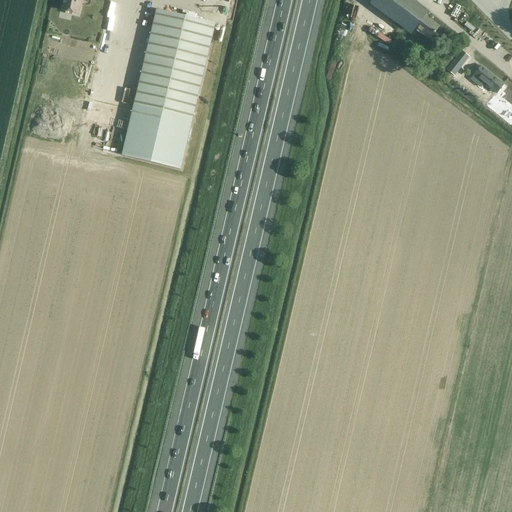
[(65,0),(63,10),(78,14),(81,0),(65,0)]
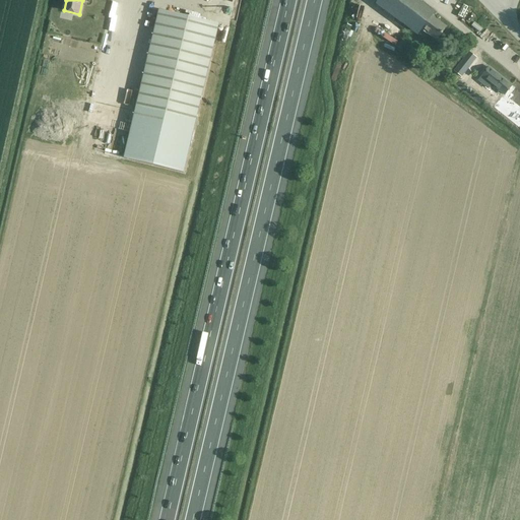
[(415,34),(420,26),(437,39),(446,26),(430,14),(433,11),(417,0),(380,0),(377,4),(415,34)]
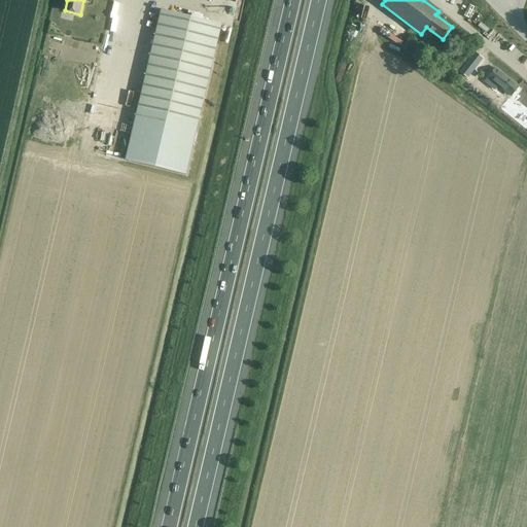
[(126,161),(185,175),(218,41),(221,25),(162,10),(126,161)]
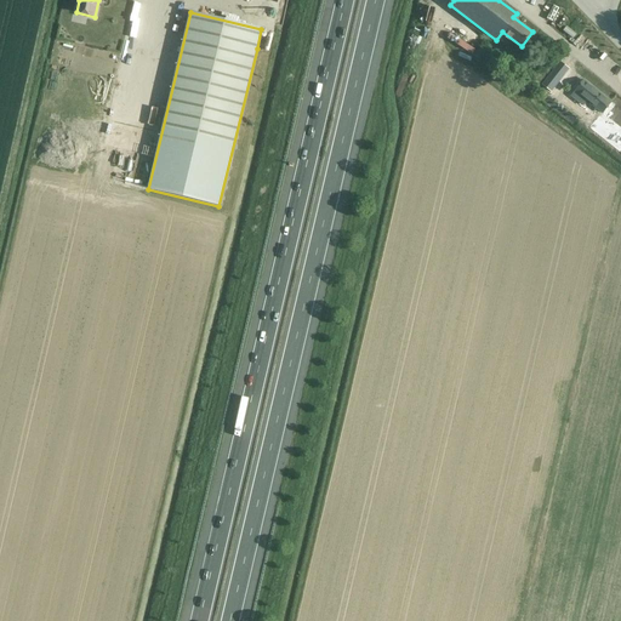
[(556,80),(565,67),(559,62),(548,75),(556,80)]
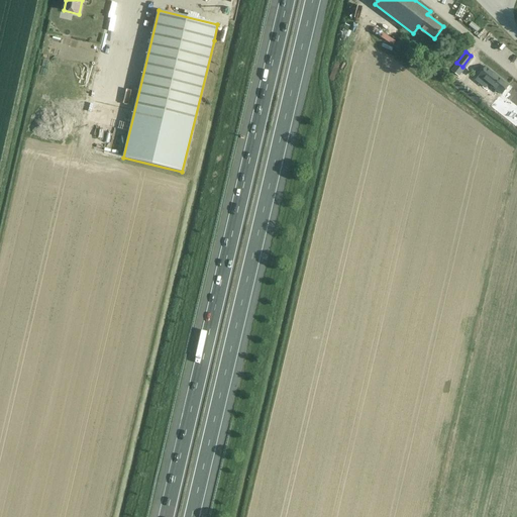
[(458,64),(452,71),(458,76),(464,69),(458,64)]
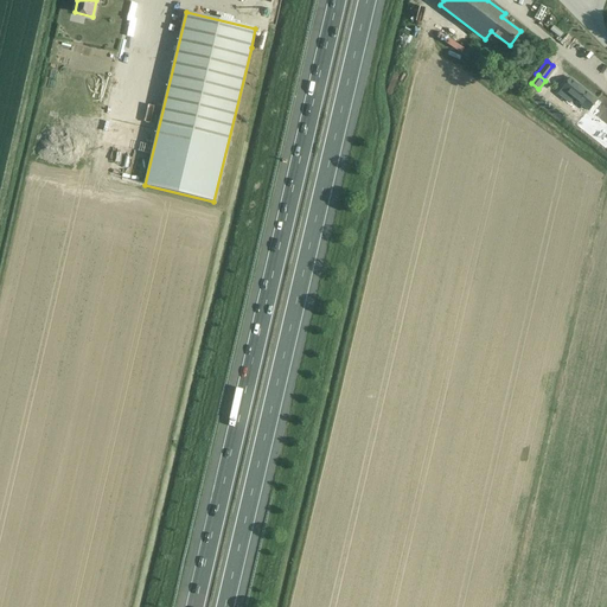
[(598,100),(572,78),(558,94),(572,103),(575,100),(589,110),(598,100)]
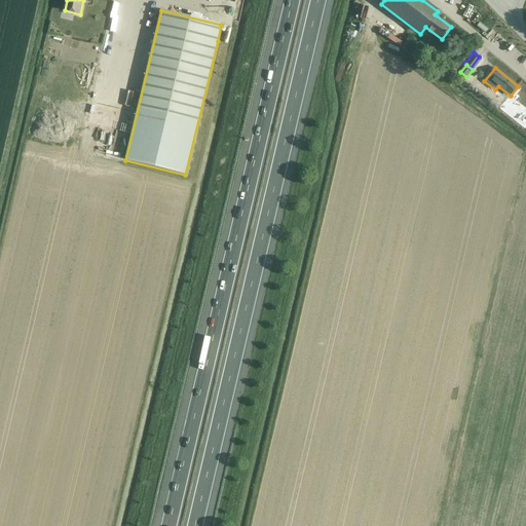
[(519,124),(524,118),(518,113),(521,109),(508,99),(499,108),(508,114),(506,115),(519,124)]
